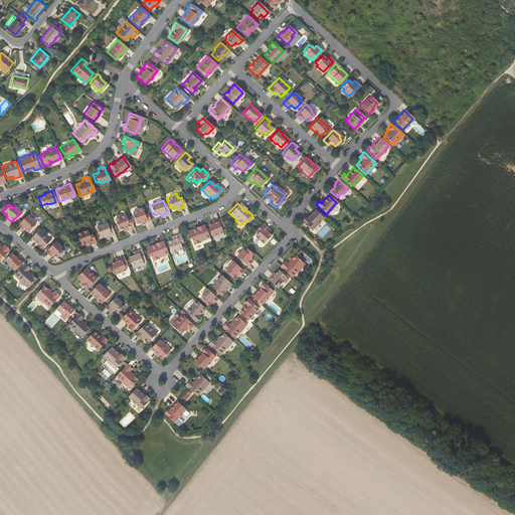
[(142,221),(142,222),(149,220),(147,213),(146,213),(143,214),(141,208),(131,212),(135,223),(142,221)]
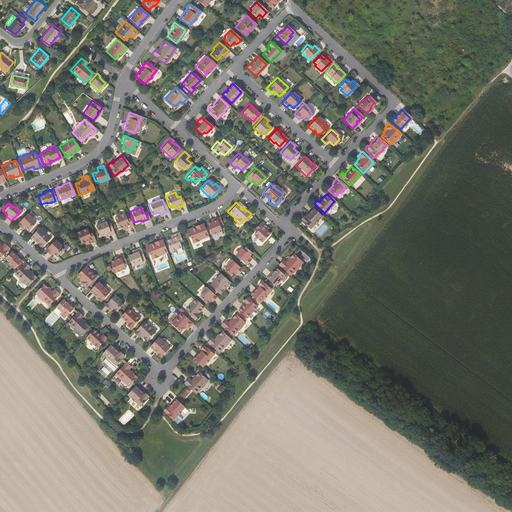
[(320,216),(311,207),(304,214),(305,215),(304,216),(303,215),(302,216),(299,219),(299,220),(308,229),(313,223),(314,223),(316,222),(316,220),(320,216)]
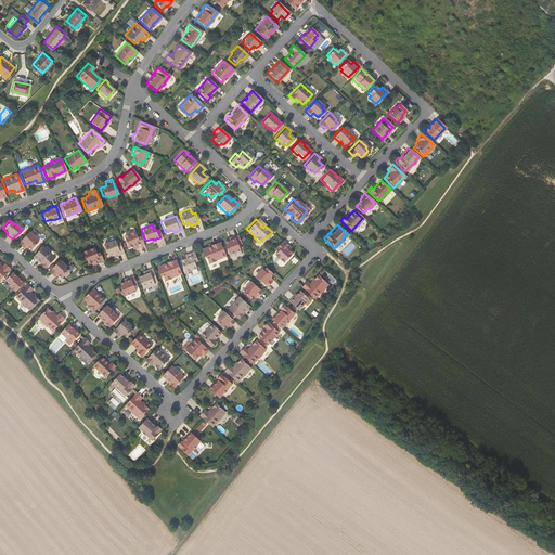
[(27,231),(16,243),(22,247),(24,245),(29,249),(36,242),(33,240),(35,237),(27,231)]
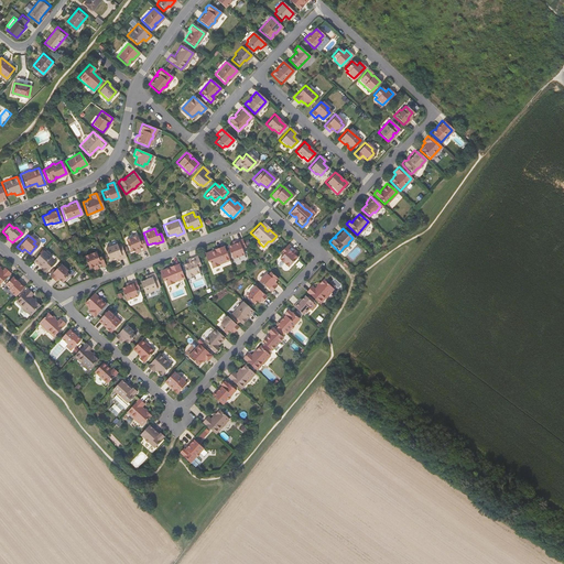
[(144,249),(141,239),(138,241),(136,235),(123,240),(128,251),(134,249),(136,252),(144,249)]
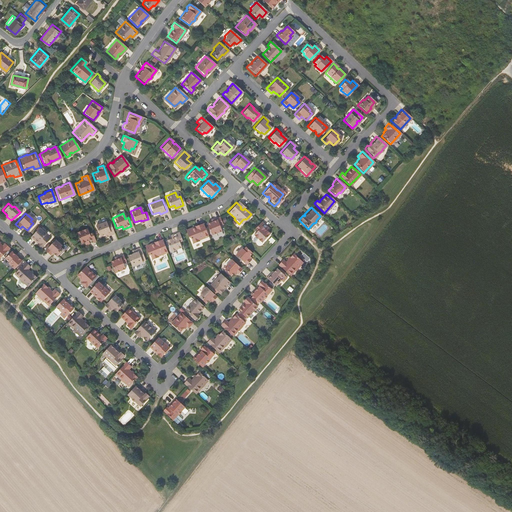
[(221,225),(218,217),(209,220),(211,223),(205,225),(209,236),(220,231),(218,226),(221,225)]
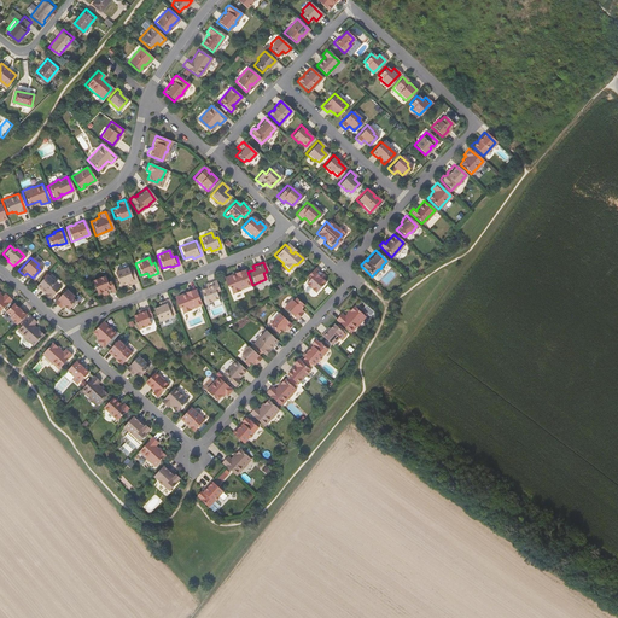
[(135,281),(129,267),(126,268),(126,267),(114,272),(118,285),(127,281),(127,285),(135,281)]
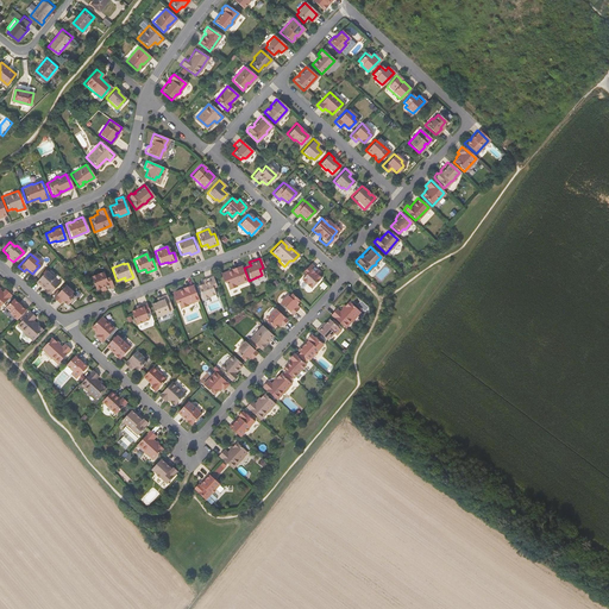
[(308,263),(301,271),(303,274),(300,278),(309,288),(319,278),(313,274),(316,271),(308,263)]
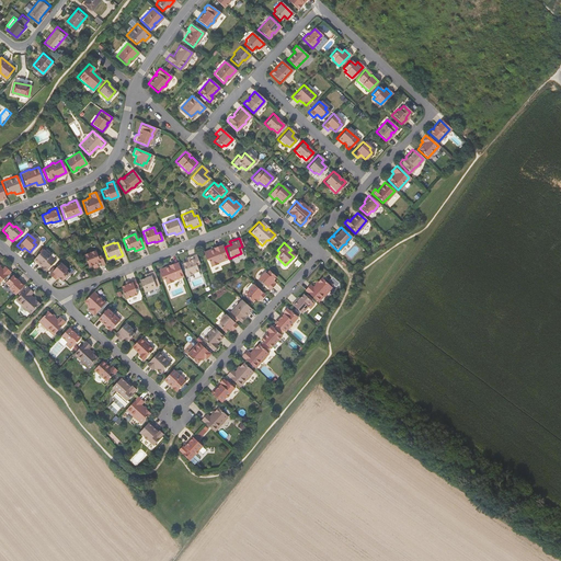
[(221,247),(215,249),(215,250),(213,251),(210,251),(210,249),(202,252),(204,260),(207,261),(209,266),(216,264),(216,263),(226,259),(221,247)]
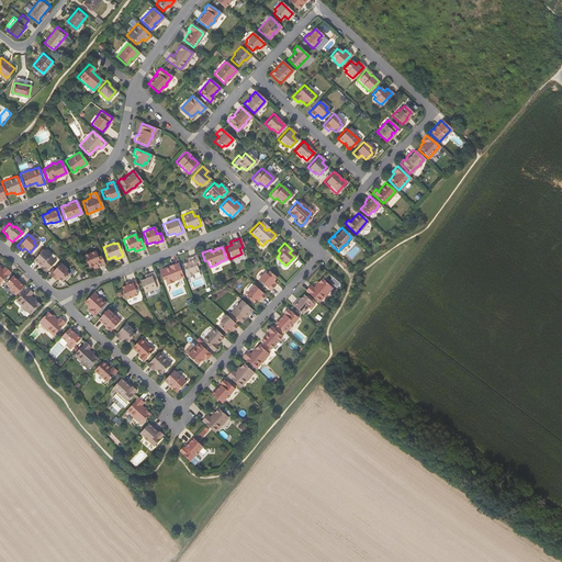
[(44,271),(53,261),(41,249),(32,259),(37,266),(38,265),(41,267),(40,268),(44,271)]
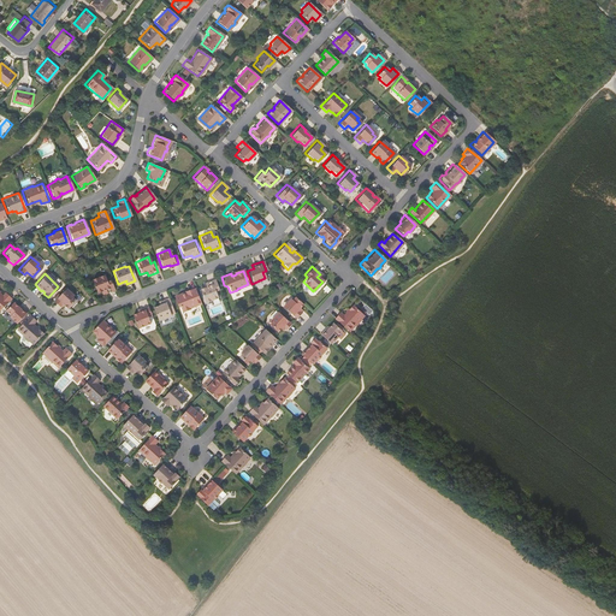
[(113,290),(108,279),(105,280),(104,274),(90,280),(95,292),(101,290),(102,294),(113,290)]
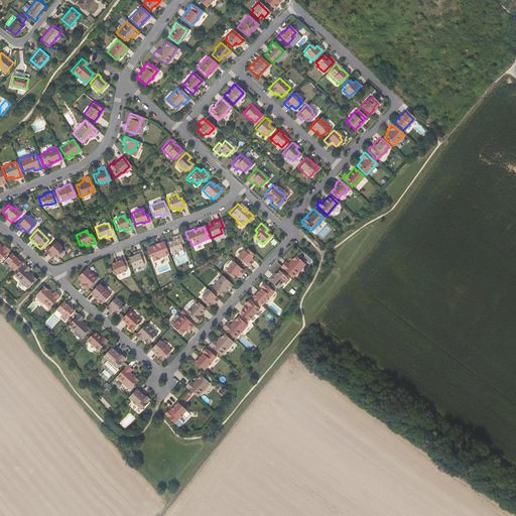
[(181,242),(178,234),(170,237),(171,240),(166,242),(170,253),(180,249),(178,244),(181,242)]
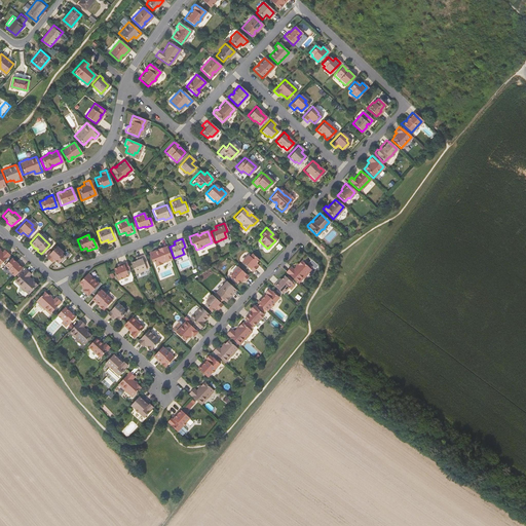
[(164,245),(158,248),(158,249),(156,250),(155,249),(154,247),(146,251),(149,259),(151,259),(153,264),(159,261),(170,257),(164,245)]
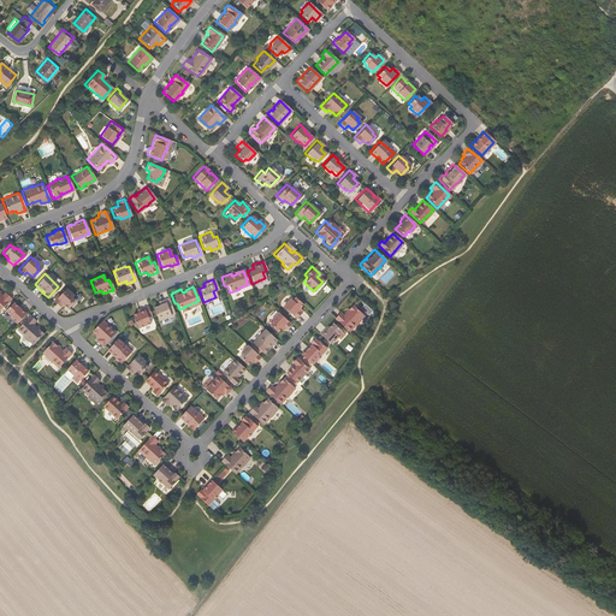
[(64,288),(52,301),(58,306),(60,303),(66,308),(73,300),(70,297),(72,295),(64,288)]
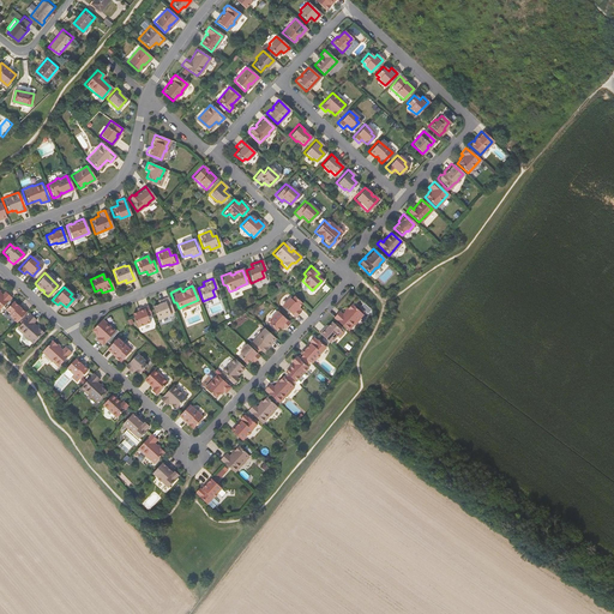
[(300,304),(293,295),(289,299),(288,298),(281,305),(293,317),(299,311),(295,308),(300,304)]
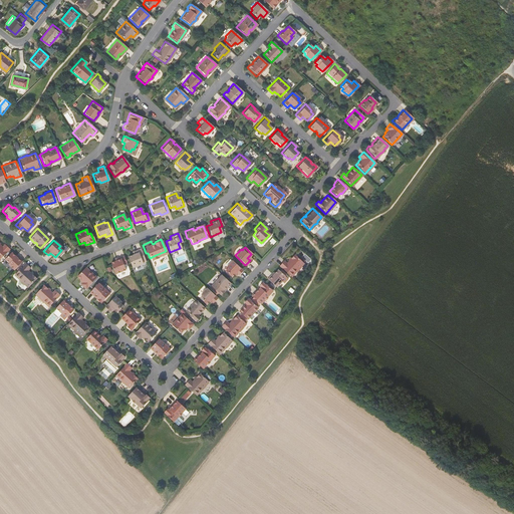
[(141,263),(141,262),(144,261),(139,248),(132,251),(134,254),(126,256),(131,267),(141,263)]
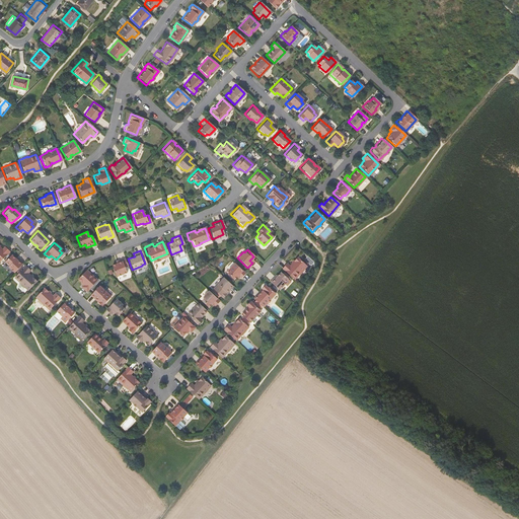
[(12,272),(20,263),(15,258),(14,260),(9,254),(3,262),(7,266),(6,267),(12,272)]
